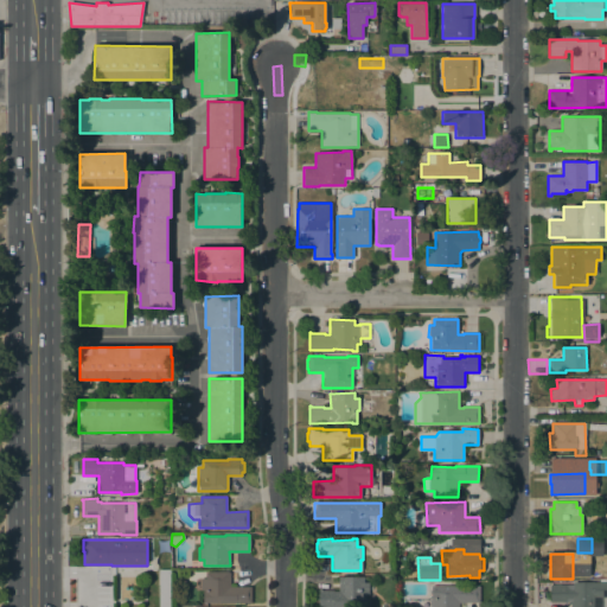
[(132,569),(132,566),(138,566),(138,569),(149,569),(149,579),(125,579),(125,569),(132,569)]
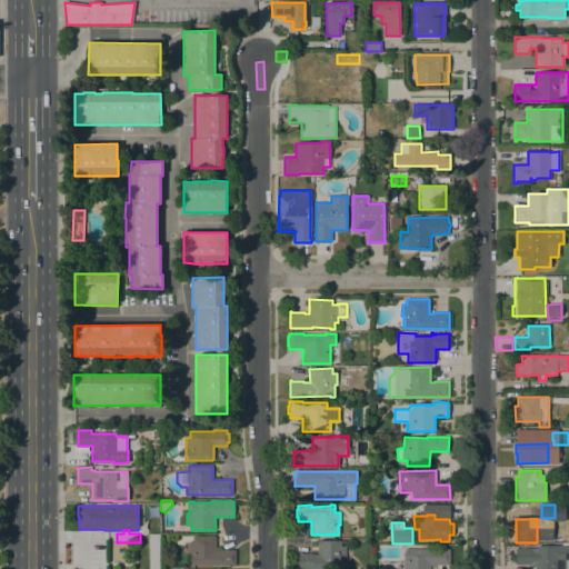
[(160,533),(160,549),(147,549),(147,533),(160,533)]
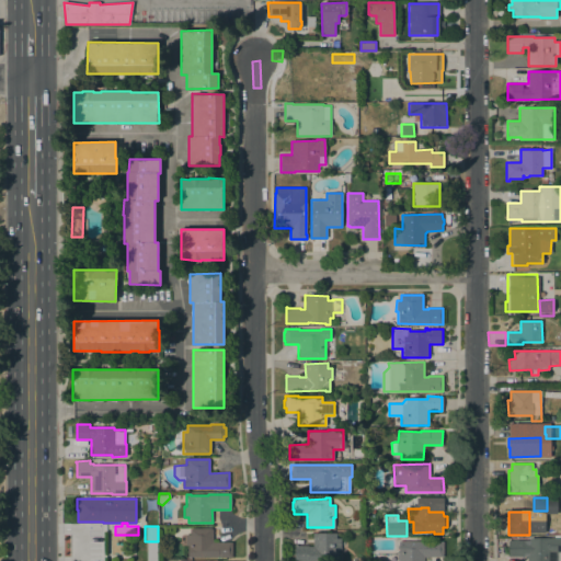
[(213,528),(213,542),(232,542),(232,557),(187,558),(187,546),(185,546),(185,534),(190,534),(190,528),(213,528)]
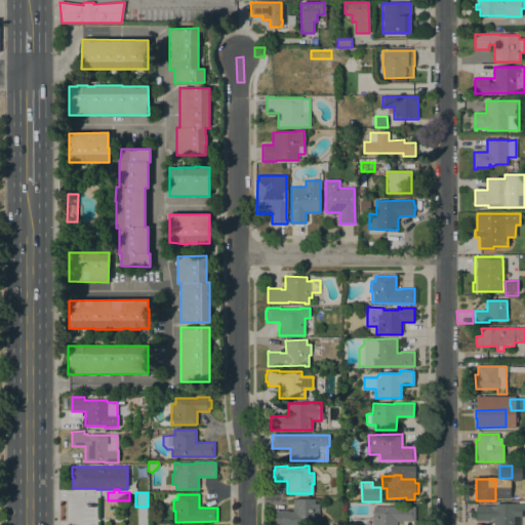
[(314,498),(314,503),(319,503),(319,514),(316,514),(316,524),(312,524),(296,524),(275,524),(275,510),(277,510),(277,511),(288,511),(293,511),(293,498),(314,498)]
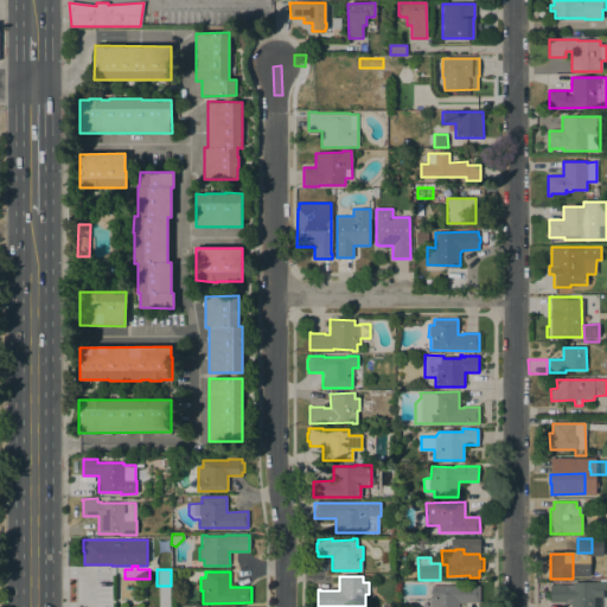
[(606,583),(606,596),(604,596),(604,606),(570,606),(570,601),(550,602),(550,585),(573,585),(573,583),(606,583)]
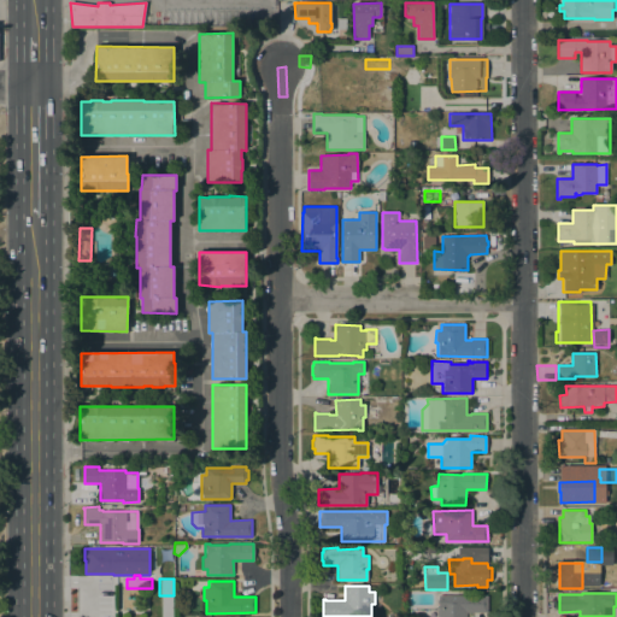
[(465,612),(465,616),(430,616),(430,609),(439,609),(438,595),(487,595),(487,612),(465,612)]
